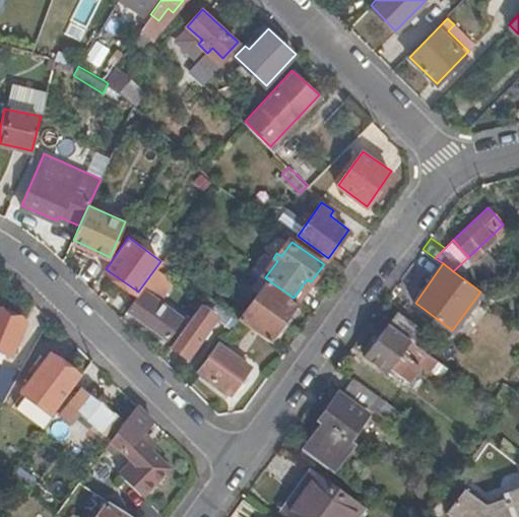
[(270,340),(298,301),(294,298),(267,279),(240,318),(270,340)]
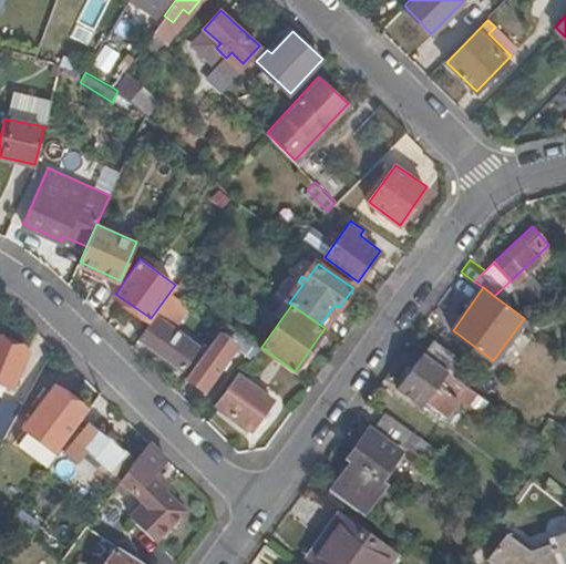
[(176,328),(156,314),(140,337),(183,368),(195,349),(174,332),(176,328)]
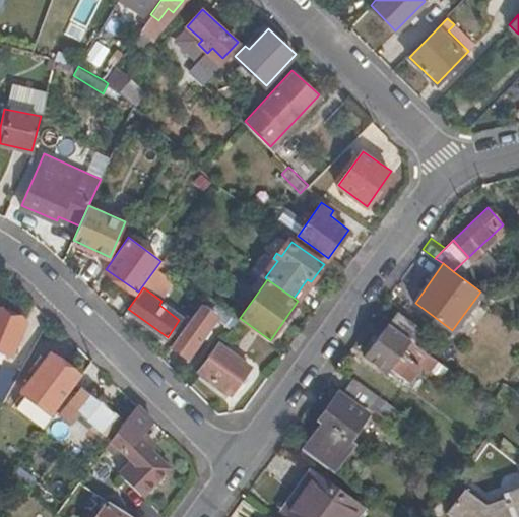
[(234,326),(240,318),(207,295),(202,301),(201,303),(217,315),(234,326)]
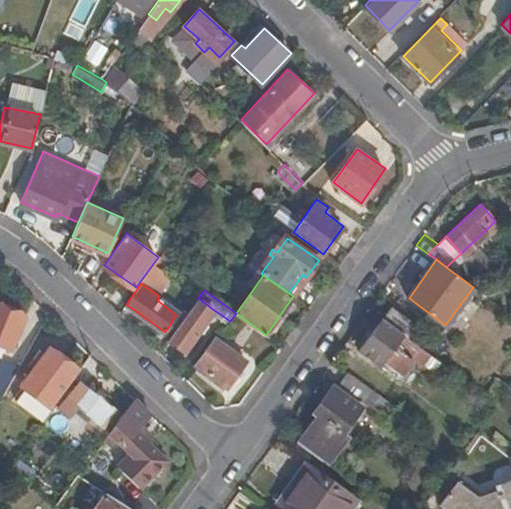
[(198,298),(169,338),(185,350),(214,310),(198,298)]
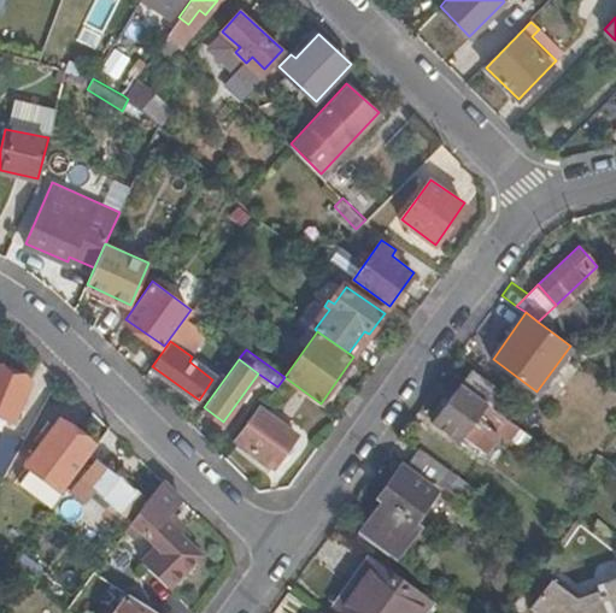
[(0,367),(0,412),(15,419),(30,379),(0,367)]
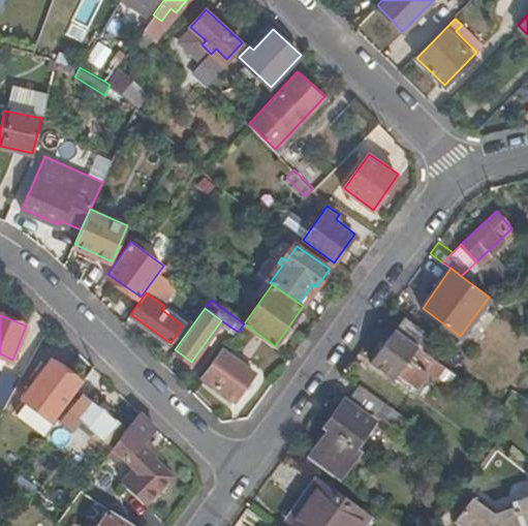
[(405,315),(396,330),(423,349),(432,335),(405,315)]
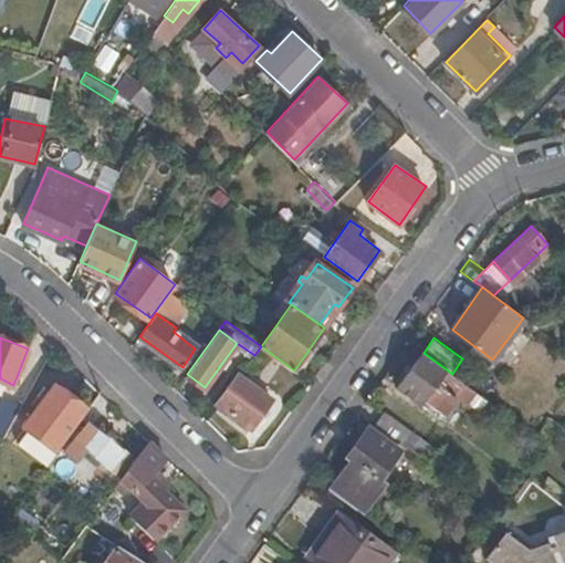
[(452,374),(424,353),(398,387),(421,404),(424,399),(443,413),(456,398),(436,384),(437,382),(469,404),(478,392),(452,374)]
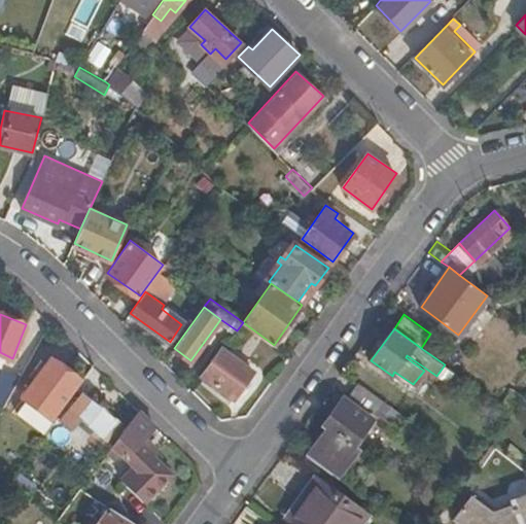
[(254,371),(223,348),(203,375),(235,398),(254,371)]
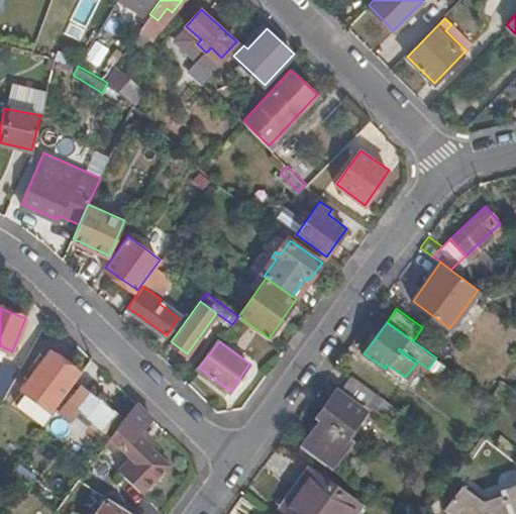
[(79,372),(50,350),(22,388),(49,409),(79,372)]
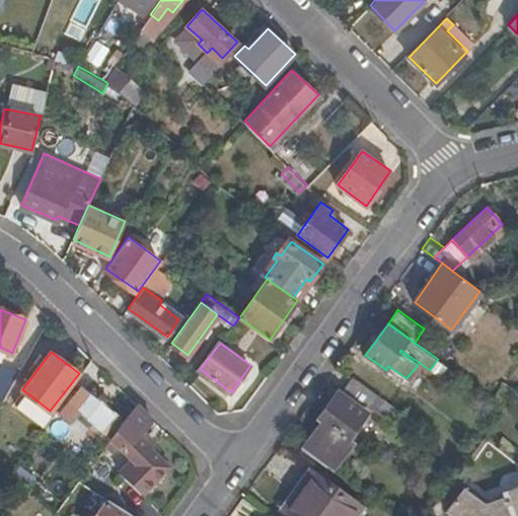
[(0,397),(4,400),(19,372),(4,364),(0,370),(0,397)]
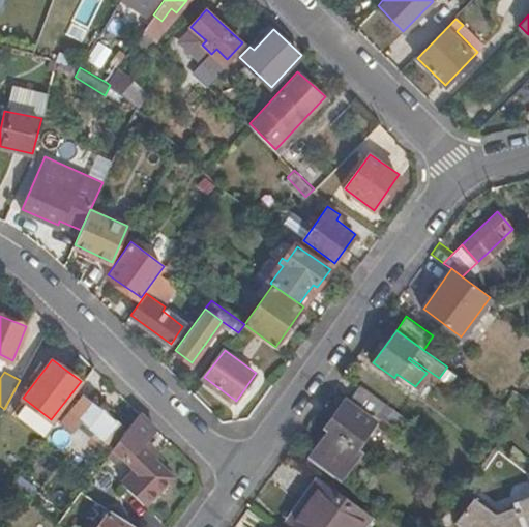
[(364,387),(355,401),(376,416),(385,403),(364,387)]
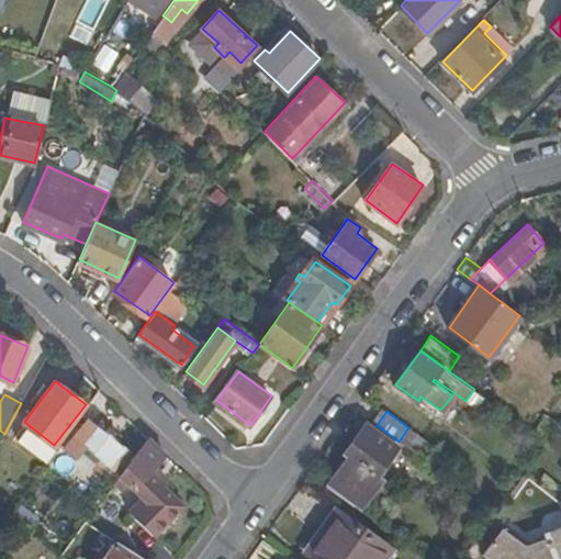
[(90,417),(67,447),(78,457),(83,450),(97,460),(101,455),(115,467),(130,449),(90,417)]
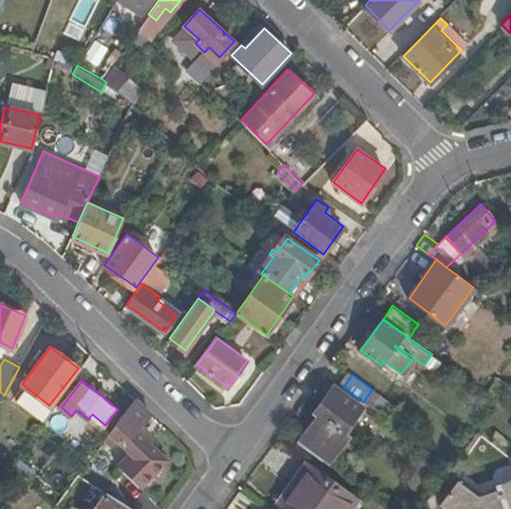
[(318,414),(344,432),(362,406),(334,385),(315,411),(318,414)]
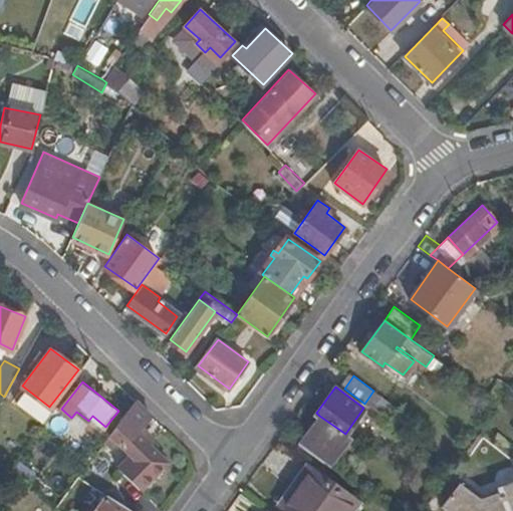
[(153,416),(137,400),(120,420),(121,421),(106,440),(110,444),(112,442),(129,459),(116,472),(139,492),(164,464),(147,449),(150,445),(138,432),(153,416)]
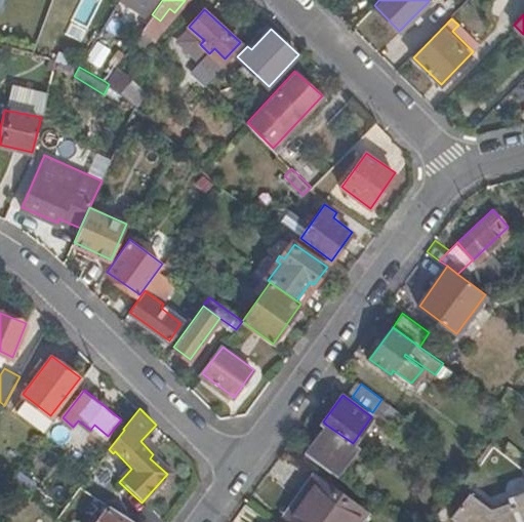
[(389,436),(395,428),(380,417),(375,426),(389,436)]
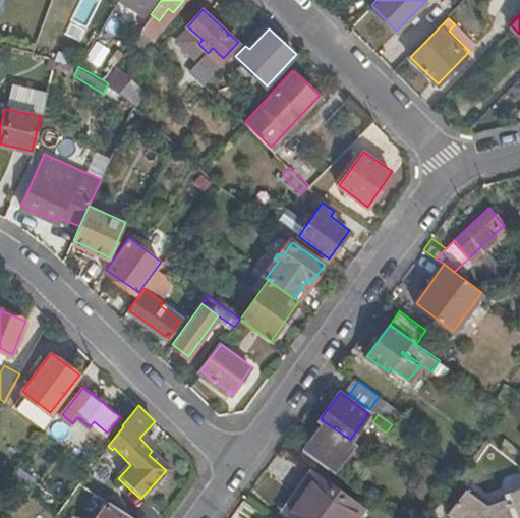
[(315,460),(333,472),(353,443),(350,440),(324,421),(303,451),(315,460)]
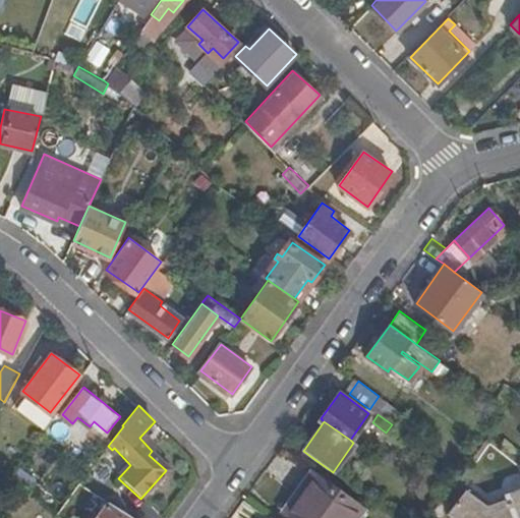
[(354,517),(362,507),(313,472),(287,509),(298,517),(354,517)]
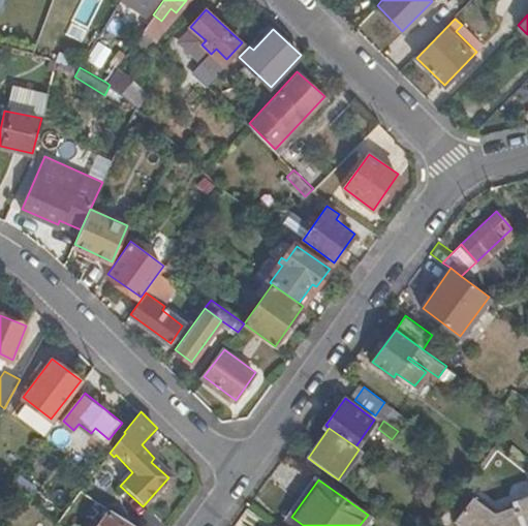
[(527,495),(510,501),(511,505),(504,509),(495,509),(490,511),(472,497),(454,522),(459,525),(527,525),(527,495)]
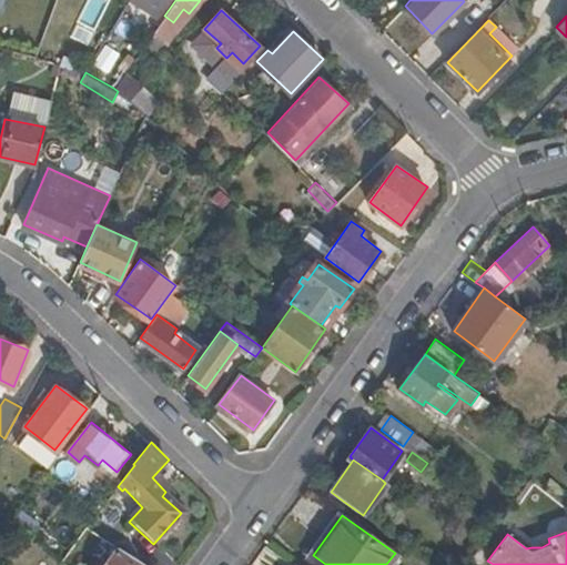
[(148,564),(119,546),(105,564),(148,564)]
